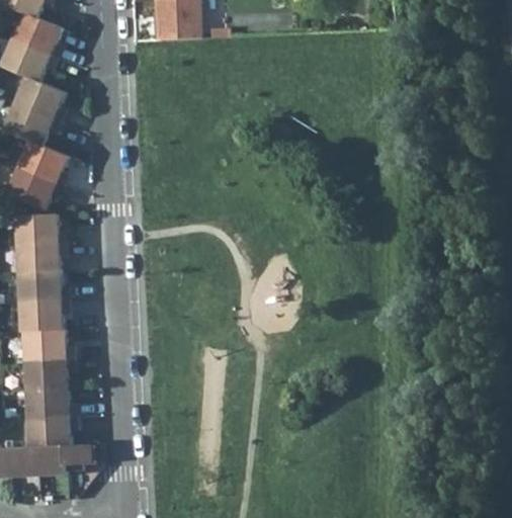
[(0,3),(21,12),(36,18),(41,4),(48,7),(51,0),(0,0),(0,3)]
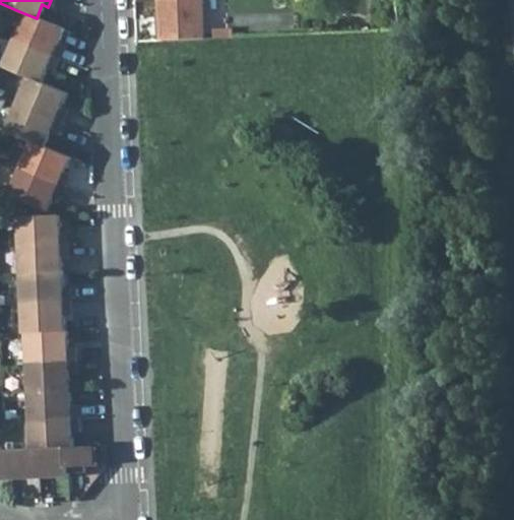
[(153,0),(154,41),(197,39),(196,0),(153,0)]
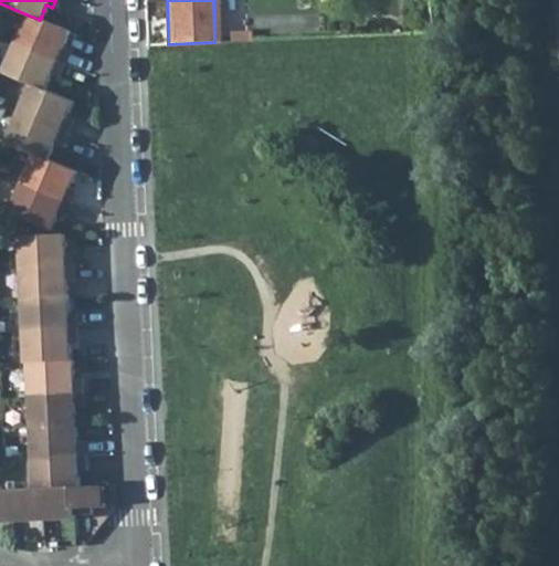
[(67,50),(61,48),(67,32),(40,20),(23,13),(11,43),(62,64),(67,50)]
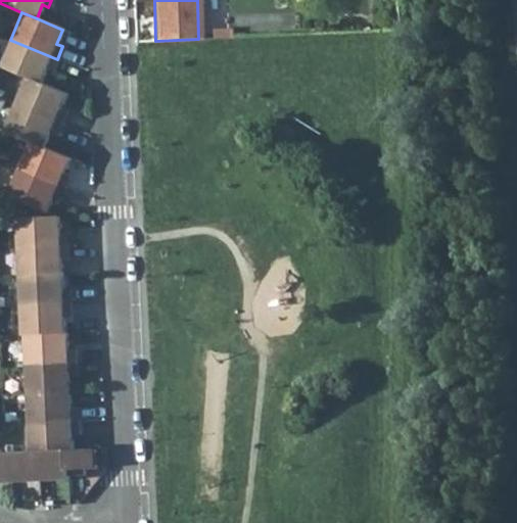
[(24,77),(40,84),(45,69),(51,72),(57,59),(10,40),(0,64),(0,66),(24,77)]
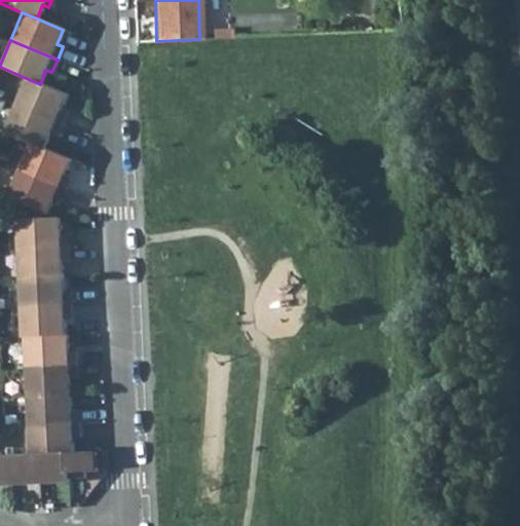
[(66,111),(59,109),(65,95),(40,84),(24,77),(12,105),(60,124),(66,111)]
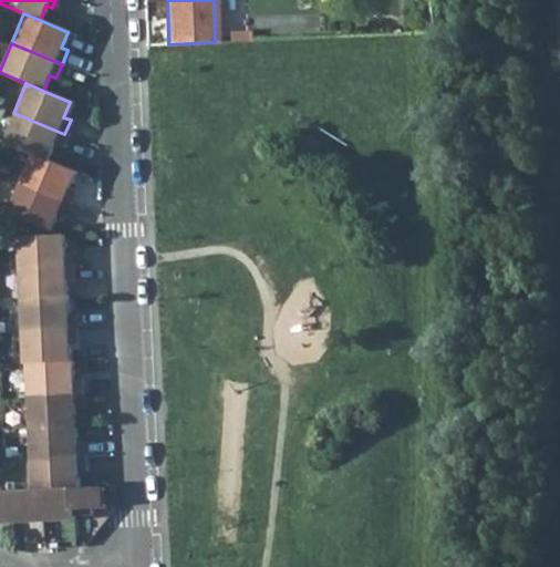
[(30,154),(45,161),(52,146),(59,150),(64,134),(13,113),(1,142),(30,154)]
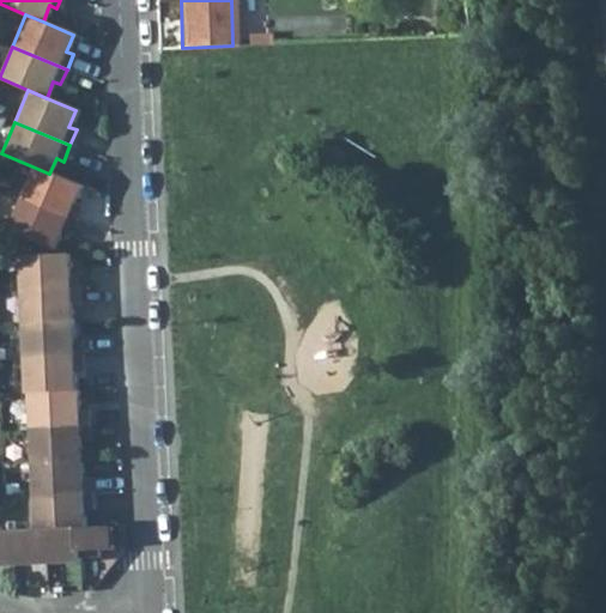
[(19,198),(73,222),(80,206),(73,204),(80,187),(49,174),(32,167),(19,198)]
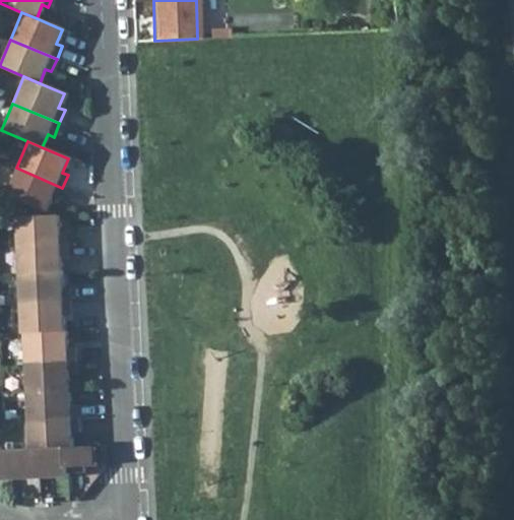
[(33,208),(44,213),(51,199),(57,201),(62,188),(16,168),(4,195),(33,208)]
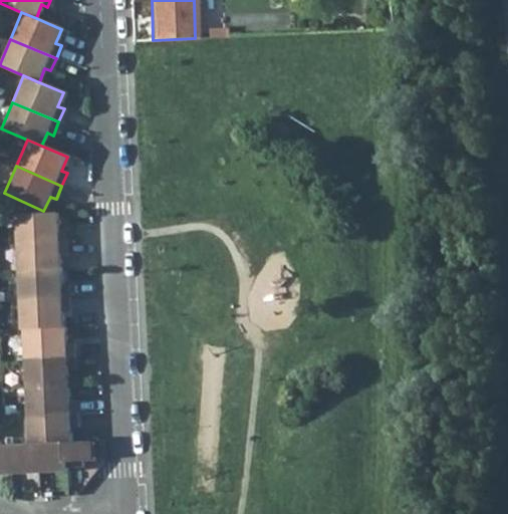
[(32,206),(27,216),(42,216),(43,211),(32,206)]
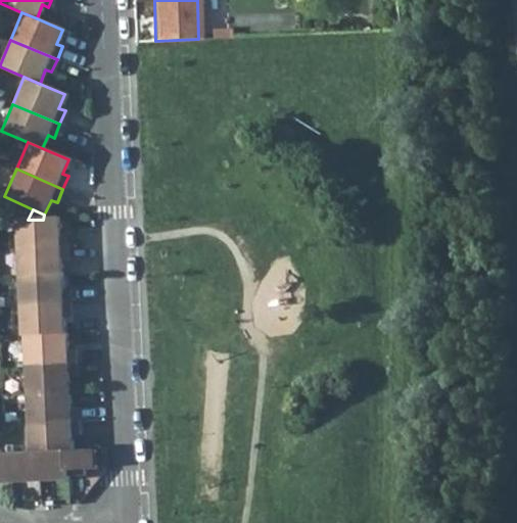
[(63,234),(57,235),(56,219),(53,219),(43,220),(28,220),(13,221),(15,249),(64,247),(63,234)]
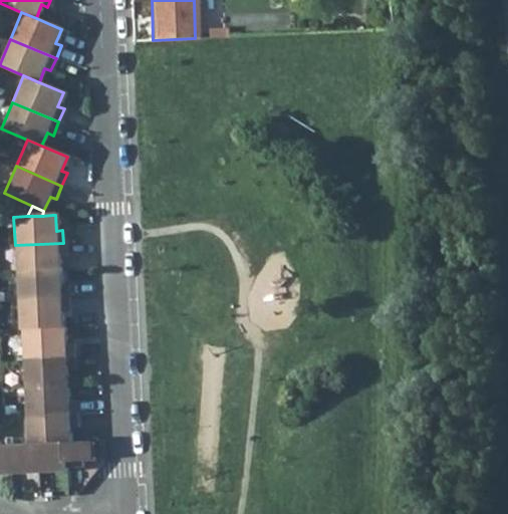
[(63,243),(15,245),(16,273),(55,271),(57,271),(57,256),(63,256),(63,243)]
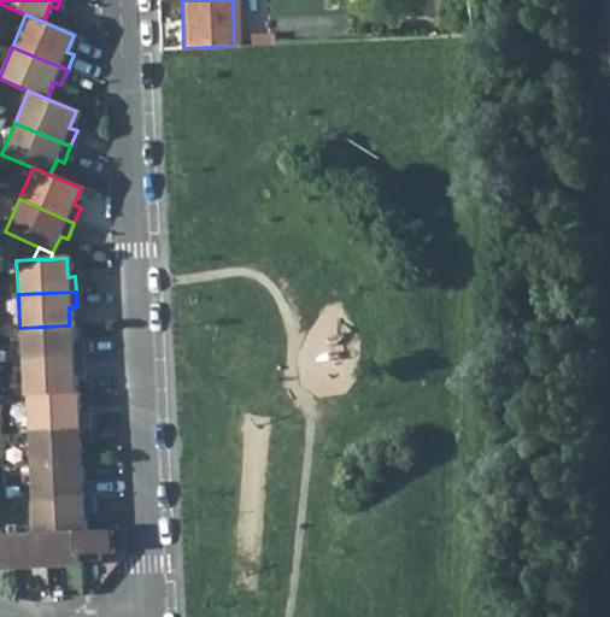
[(78,344),(70,345),(69,325),(66,325),(19,328),(21,363),(78,359),(78,344)]
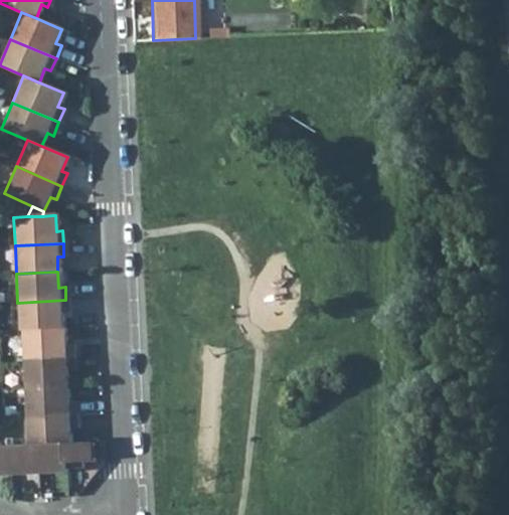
[(65,300),(17,303),(19,330),(21,330),(60,328),(59,313),(66,313),(65,300)]
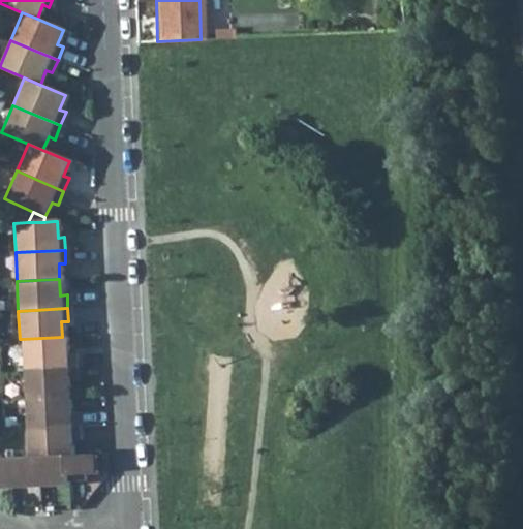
[(64,337),(62,337),(22,339),(23,369),(72,366),(72,352),(65,353),(64,337)]
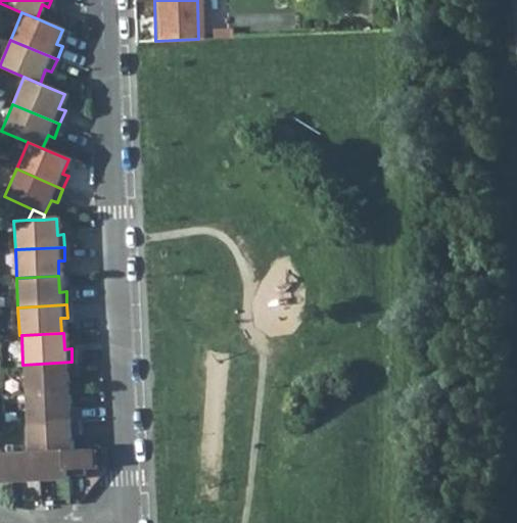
[(72,362),(22,365),(25,392),(64,390),(66,390),(65,376),(73,375),(72,362)]
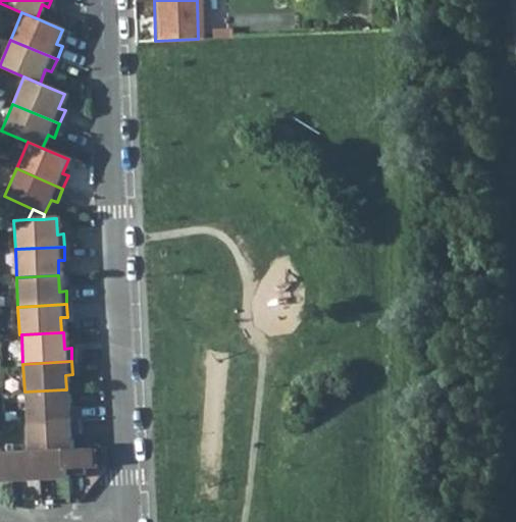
[(73,405),(67,406),(66,389),(64,389),(24,392),(26,421),(74,418),(73,405)]
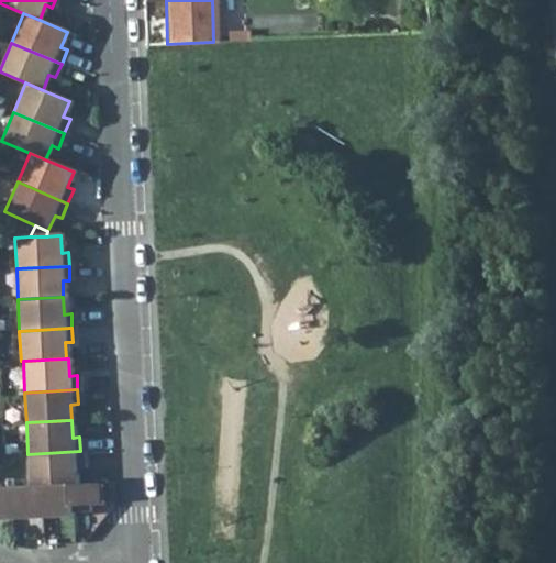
[(80,451),(28,454),(30,485),(39,484),(68,483),(75,483),(74,466),(81,465),(80,451)]
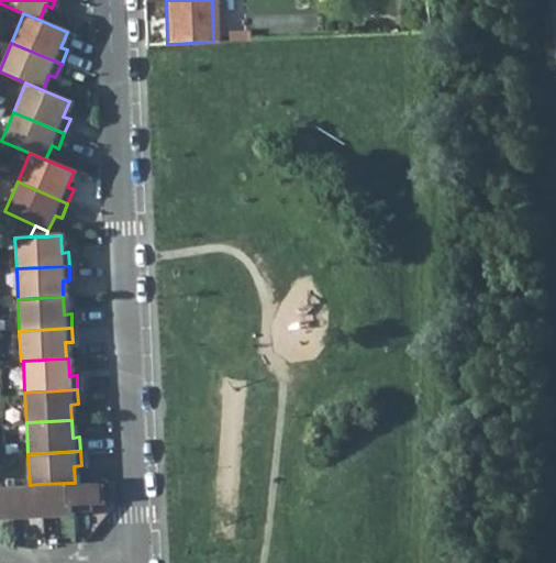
[(69,504),(99,503),(98,482),(75,483),(68,483),(69,504)]
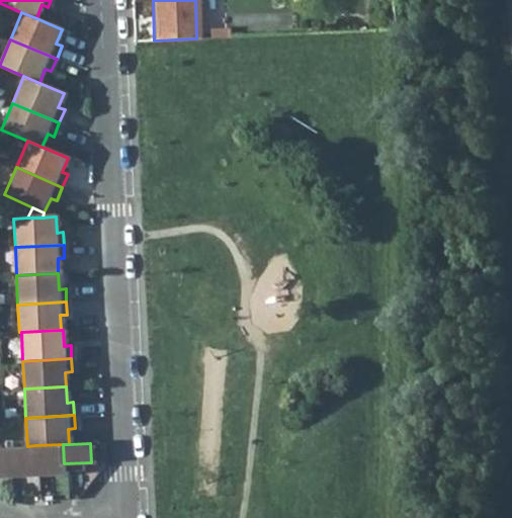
[(36,475),(64,472),(64,463),(63,444),(35,445),(36,475)]
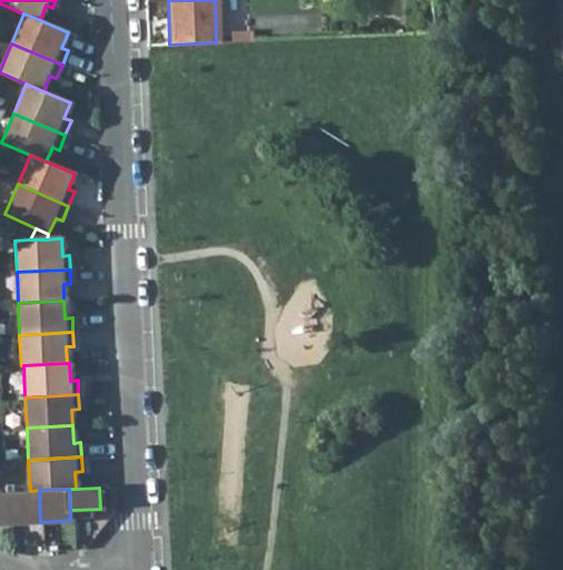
[(9,523),(40,522),(39,490),(30,491),(8,492),(9,523)]
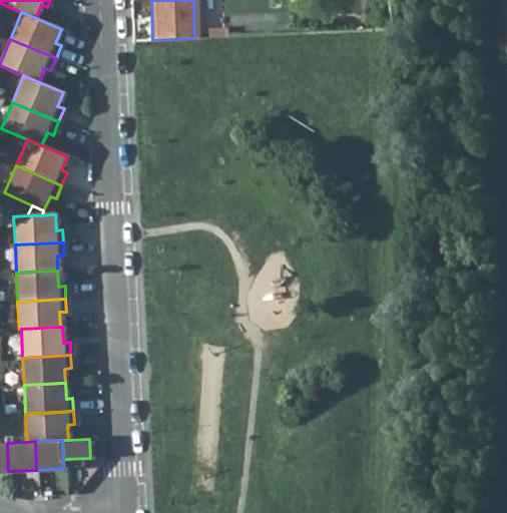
[(0,471),(8,471),(7,443),(0,443),(0,471)]
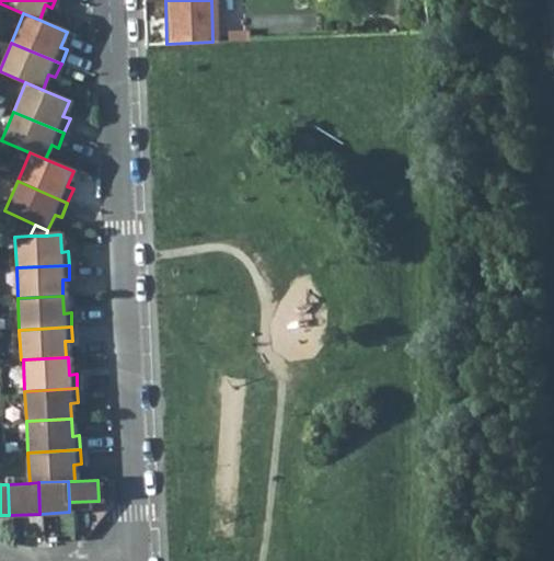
All buildings are outlined.
